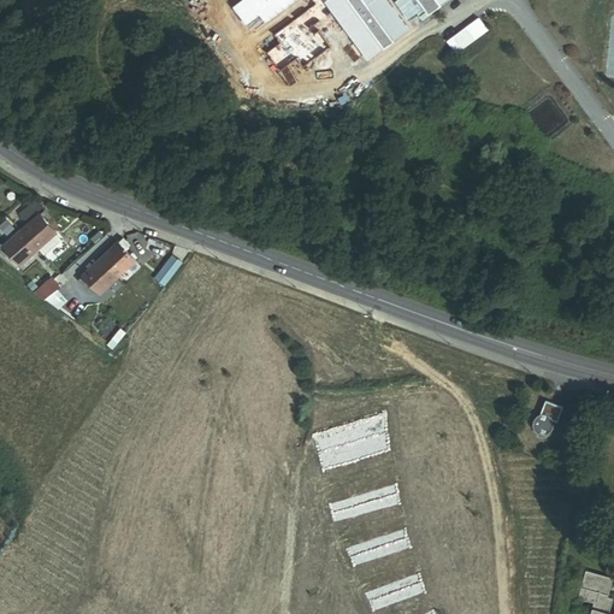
[(329,0),(334,6),(332,7),(338,16),(340,15),(348,24),(346,25),(352,33),(353,31),(360,42),(359,43),(365,51),(366,49),(371,55),(384,45),(385,46),(395,37),(411,25),(391,0),(421,0),(430,11),(443,1),(442,0),(329,0)]
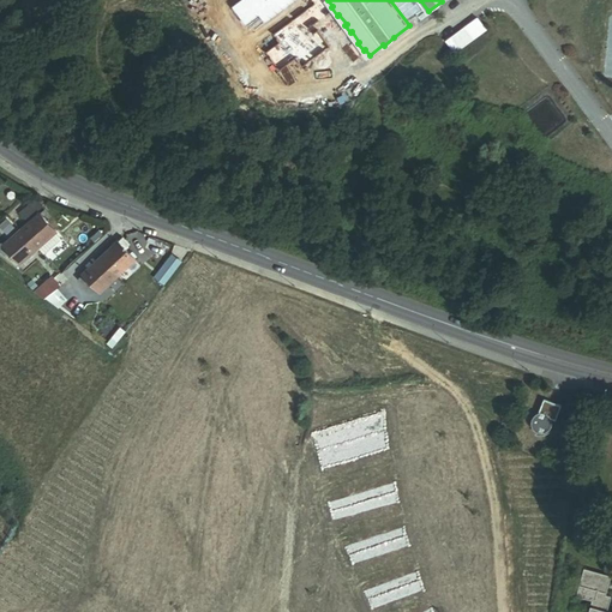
[(468,42),(460,29),(449,37),(459,49),(468,42)]
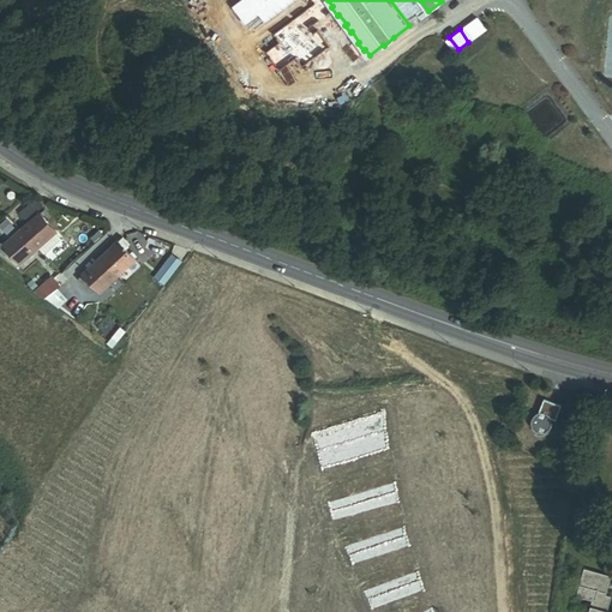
[(21,214),(28,223),(45,210),(35,202),(21,214)]
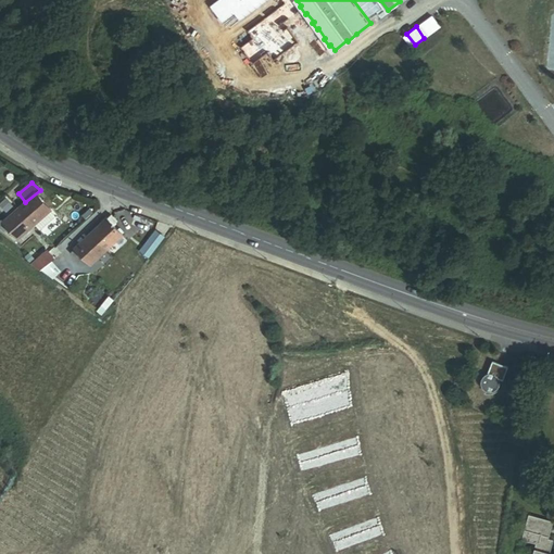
[(17,210),(33,227),(49,213),(50,212),(40,200),(45,197),(40,190),(25,202),(17,210)]
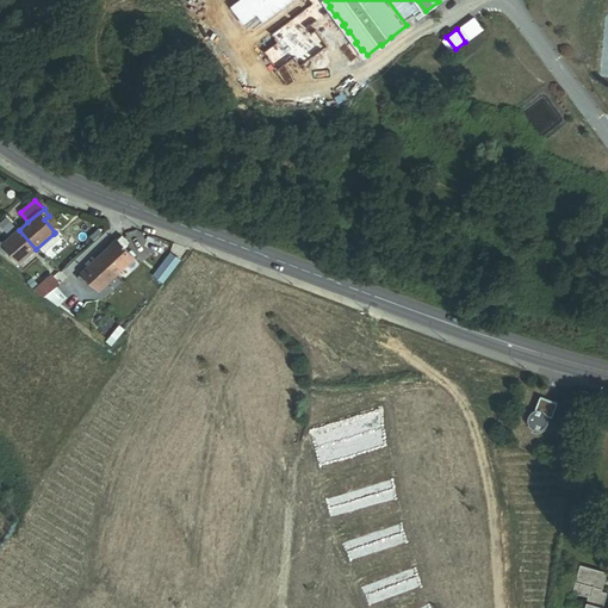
[(5,253),(17,265),(36,249),(19,230),(0,244),(0,255),(1,256),(5,253)]
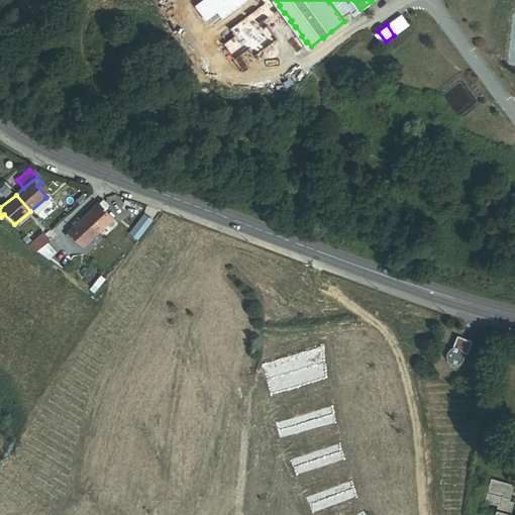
[(30,211),(35,217),(50,204),(45,198),(30,211)]
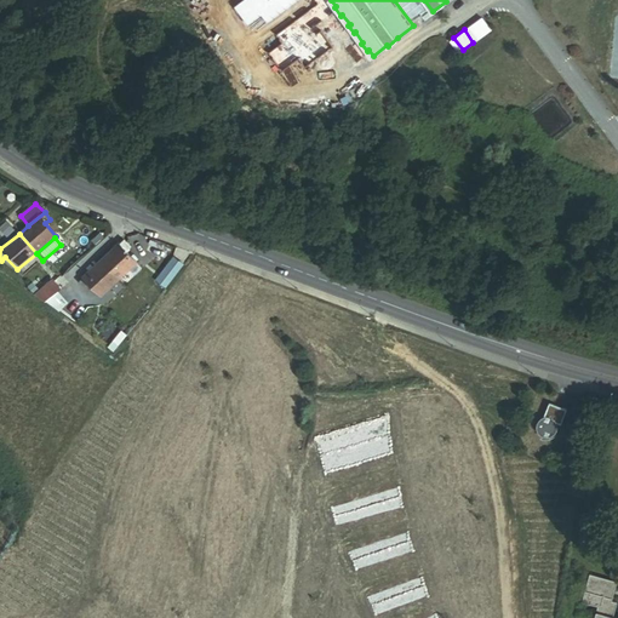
[(95,264),(114,284),(133,265),(124,255),(126,251),(119,242),(95,264)]
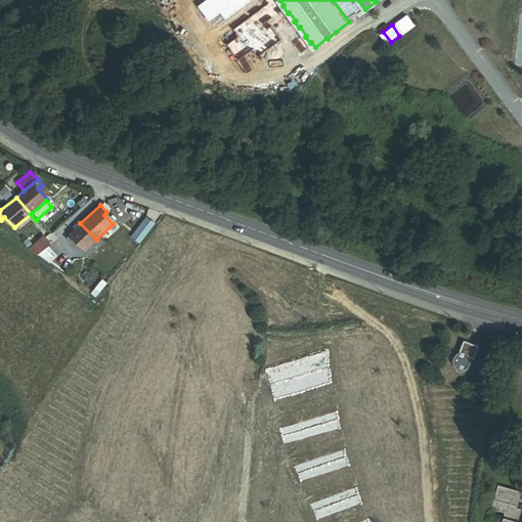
[(140,242),(155,223),(146,217),(132,235),(140,242)]
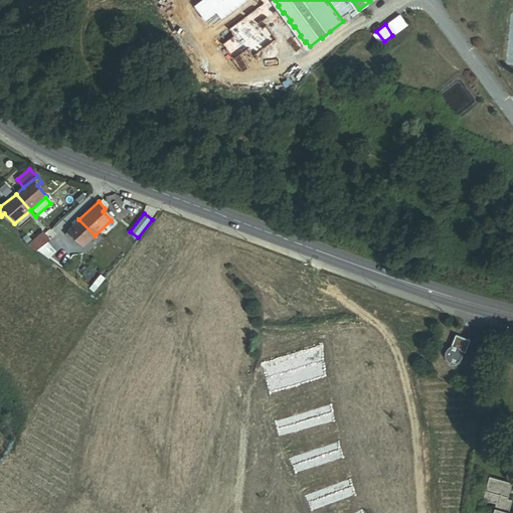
[(79,249),(95,235),(78,219),(60,237),(66,244),(71,240),(79,249)]
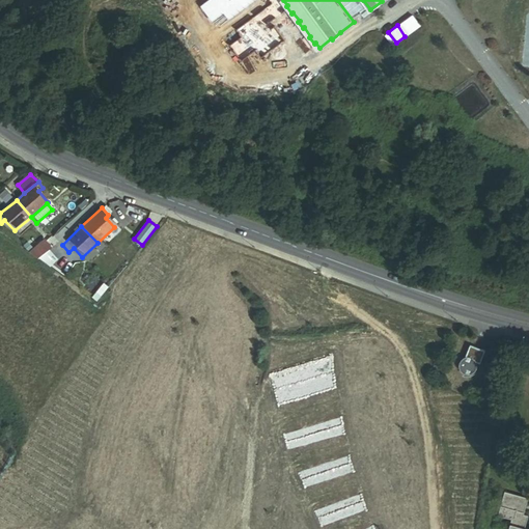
[(24,252),(33,258),(47,247),(39,239),(24,252)]
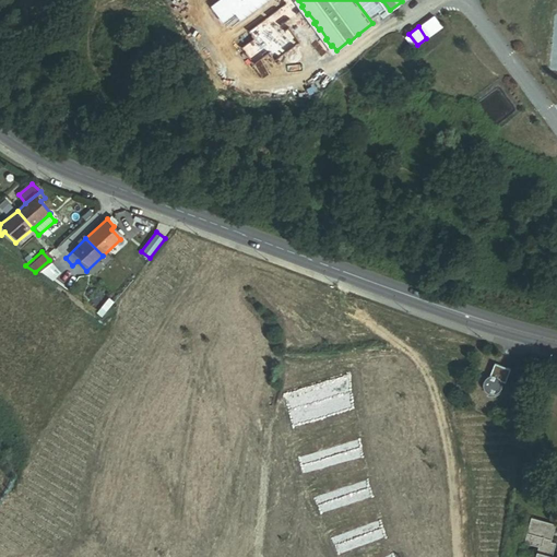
[(509,370),(495,364),(488,377),(504,383),(509,370)]
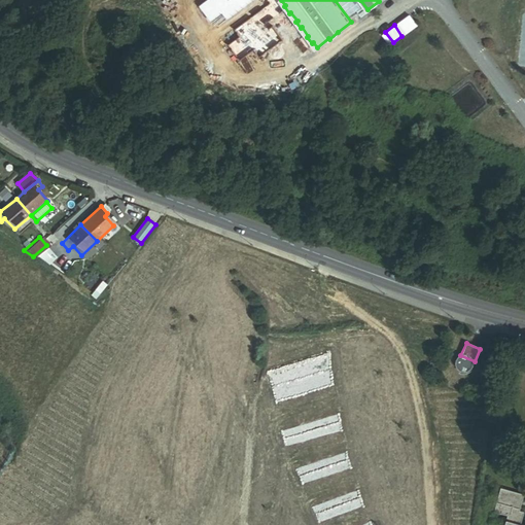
[(470,360),(469,357),(467,356),(465,355),(462,355),(460,355),(458,356),(457,357),(457,358),(456,359),(455,361),(455,364),(456,368),(457,370),(460,371),(462,372),(465,372),(468,370),(470,368),(471,365),(471,362),(470,360)]
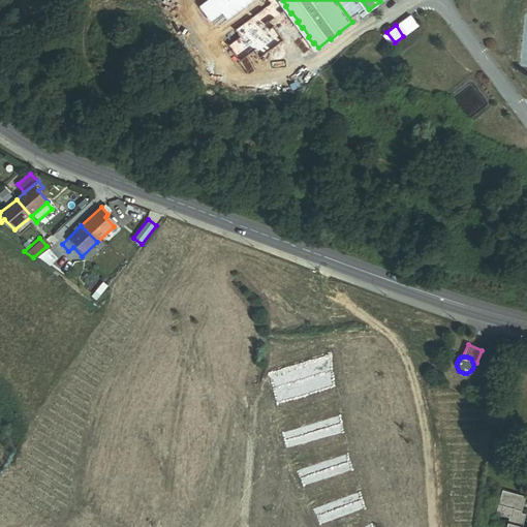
[(508,524),(519,526),(524,526),(526,514),(522,513),(526,495),(500,490),(495,516),(509,519),(508,524)]
